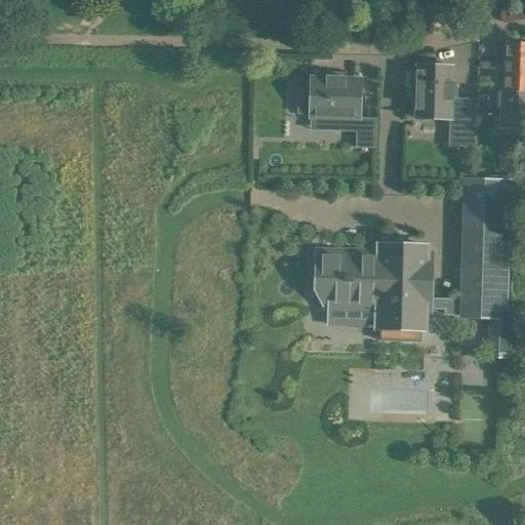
[(517,119),(518,102),(518,92),(519,44),(503,43),(501,90),(499,90),(497,128),(507,129),(506,152),(509,152),(508,173),(515,174),(517,119)]
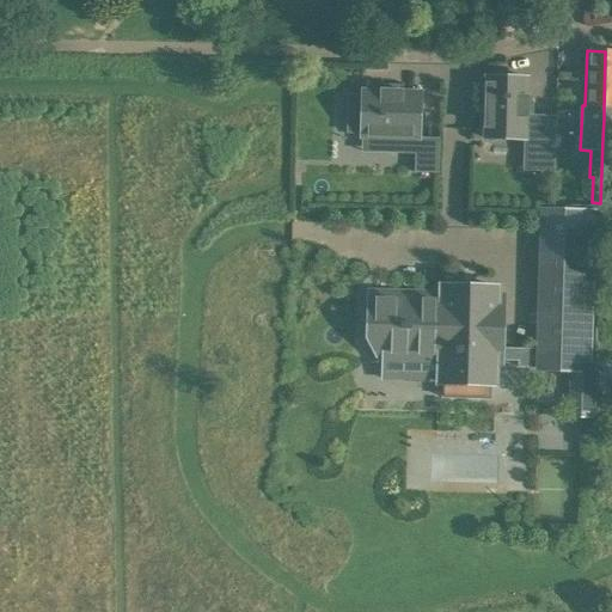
[(557,72),(573,73),(574,62),(558,61),(557,72)]
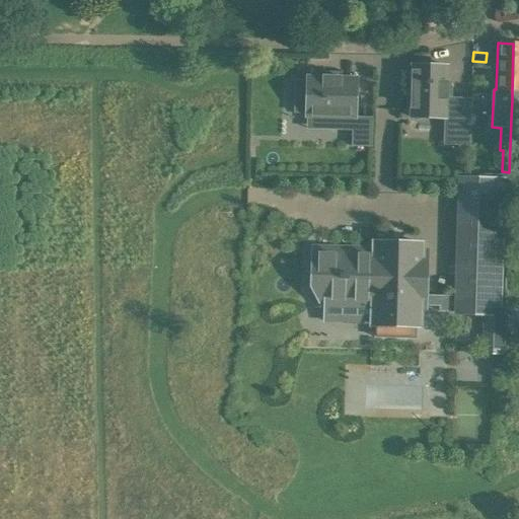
[(411,110),(410,115),(444,116),(444,124),(461,125),(462,98),(447,97),(448,66),(412,65),(411,93),(408,93),(406,110),(411,110)]
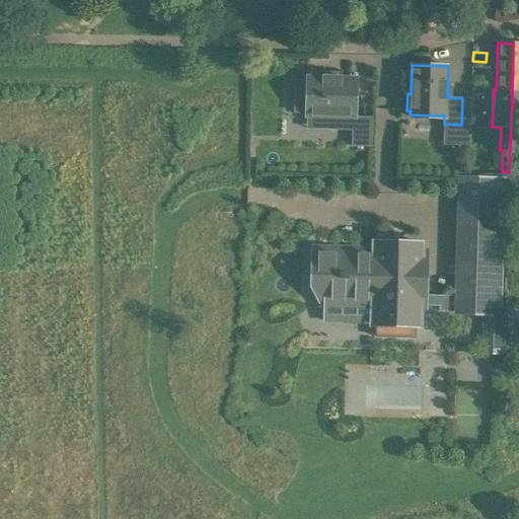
[(354,130),(354,118),(355,118),(356,79),(340,78),(341,77),(322,77),(322,78),(307,77),(307,81),(295,81),(295,113),(306,113),(306,117),(335,118),(334,129),(354,130)]
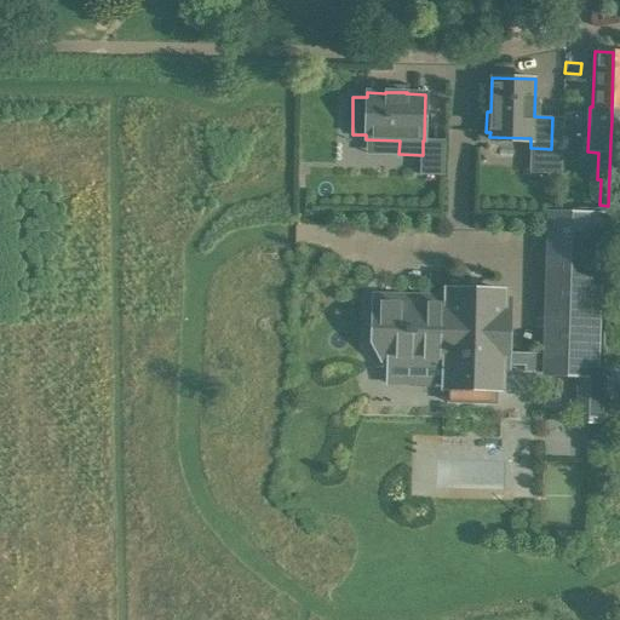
[(547,377),(598,378),(600,210),(549,210),(547,377)]
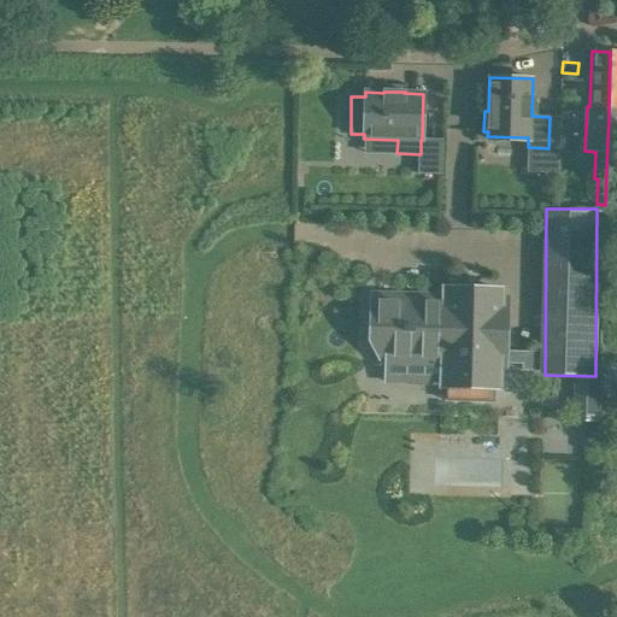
[(523,221),(519,364),(542,364),(545,222),(523,221)]
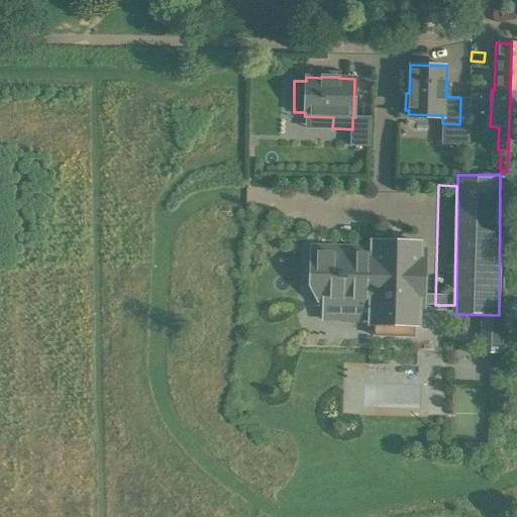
[(422,307),(424,250),(420,250),(420,244),(372,242),(372,249),(315,247),(315,274),(322,274),(322,304),(371,305),(370,323),(418,325),(418,307),(422,307)]
